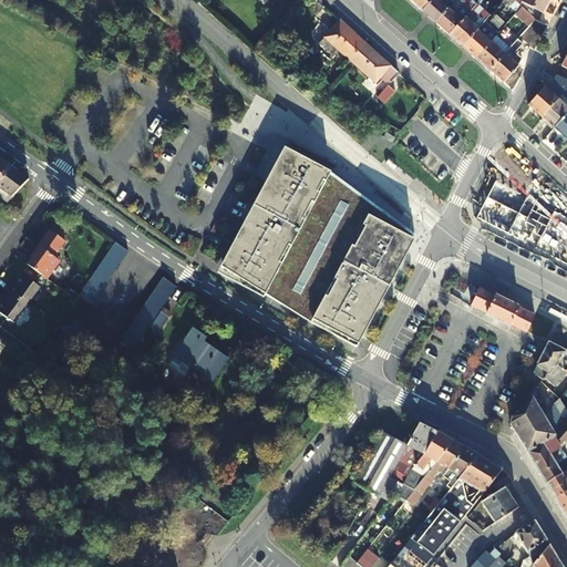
[(410,0),(422,11),(431,0),(410,0)]
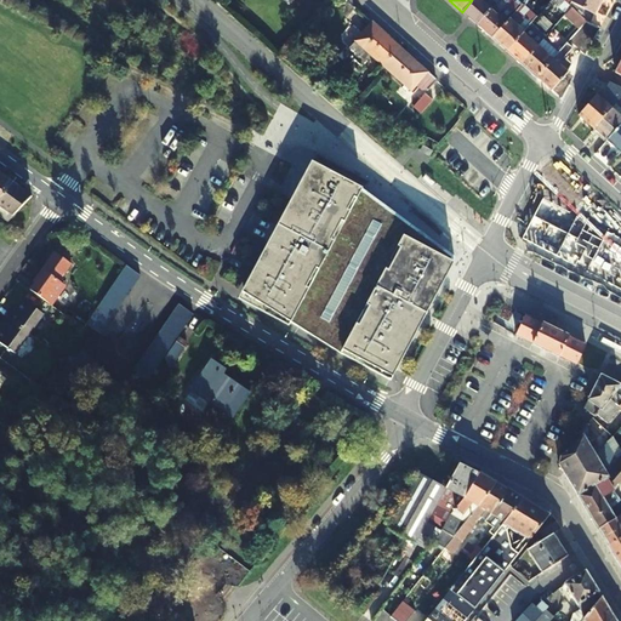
[(472,0),(462,12),(477,24),(496,3),(495,3),(494,3),(490,0),(472,0)]
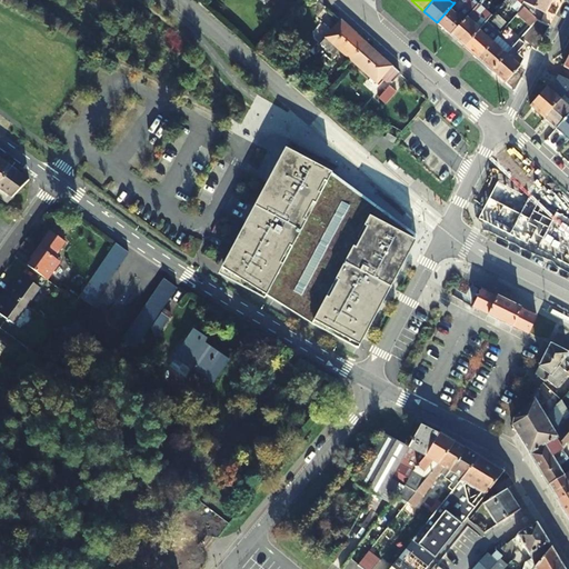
[(471,0),(467,7),(472,11),(480,2),(481,0),(471,0)]
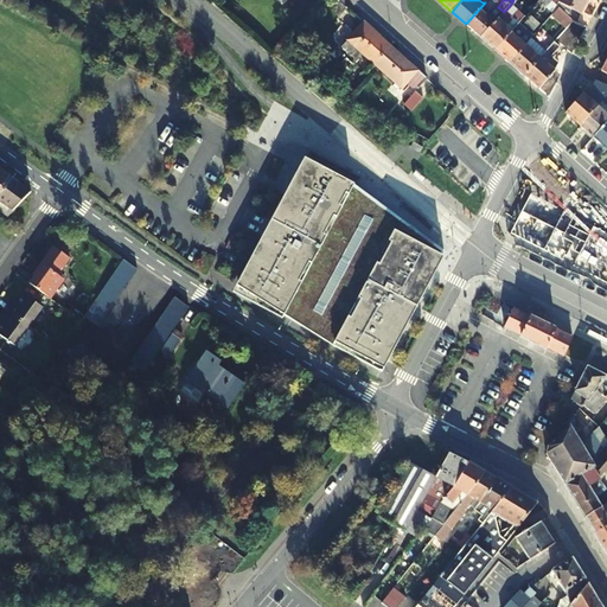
[(549,0),(558,7),(561,11),(573,20),(574,20),(575,21),(586,0),(549,0)]
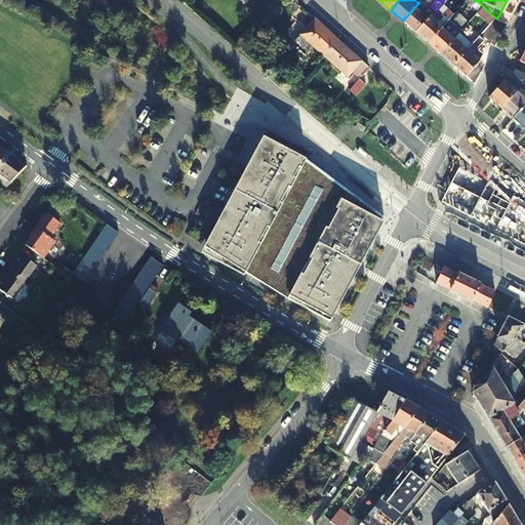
[(403,21),(416,32),(428,19),(422,15),(427,10),(419,2),(403,21)]
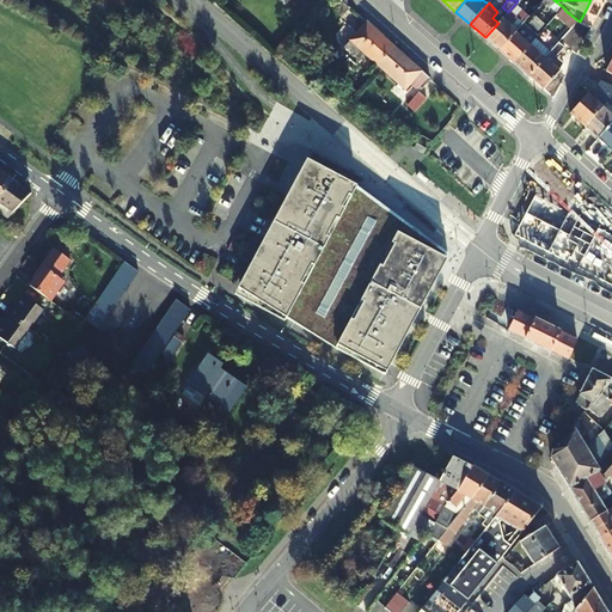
[(508,12),(499,23),(485,37),(500,50),(520,26),(530,14),(516,2),(508,12)]
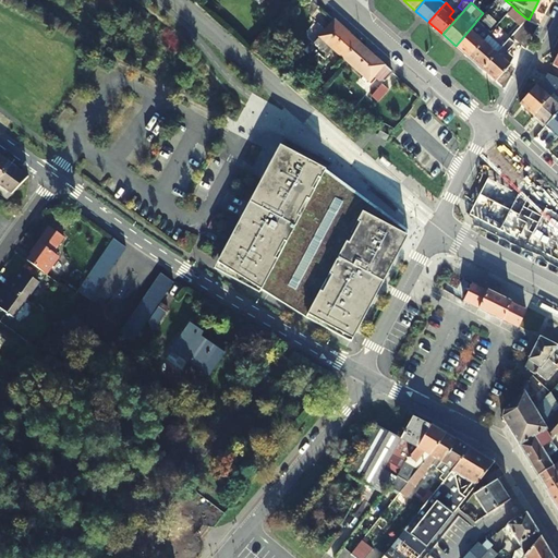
[(526,19),(516,10),(512,14),(522,24),(526,19)]
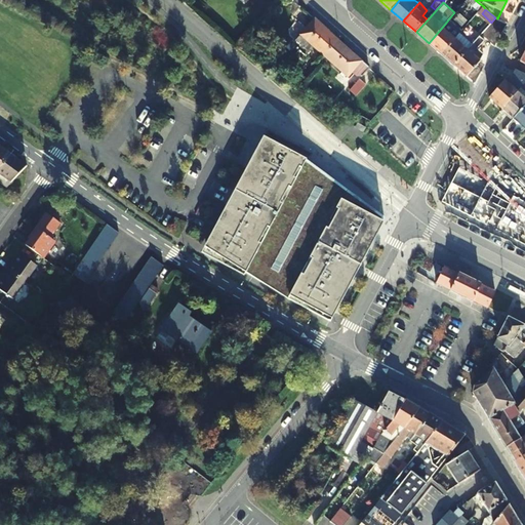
[(446,23),(458,34),(467,25),(454,12),(446,23)]
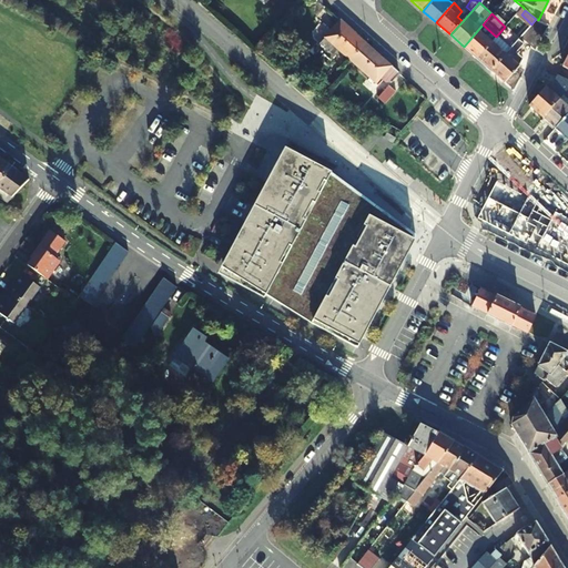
[(365,43),(340,20),(322,40),(337,52),(340,51),(350,60),(365,43)]
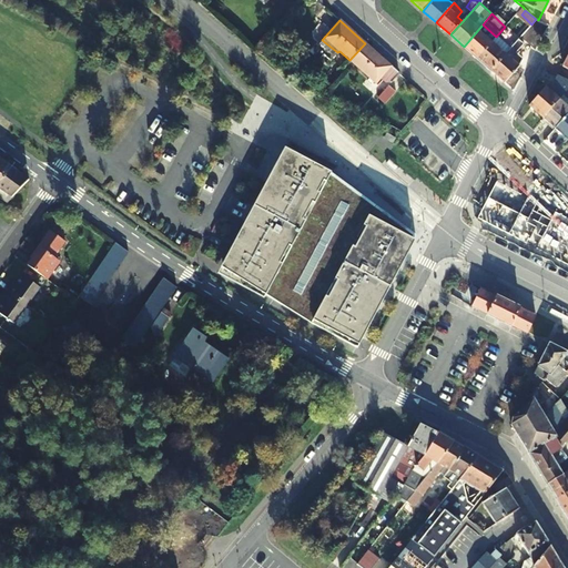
[(464,47),(477,59),(496,37),(483,24),(464,47)]
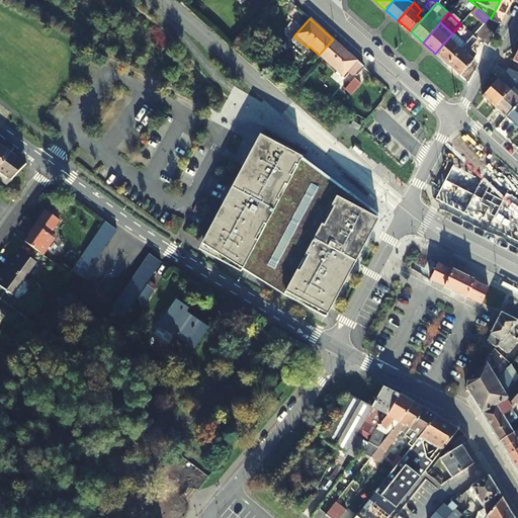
[(452,33),(465,45),(472,36),(460,24),(452,33)]
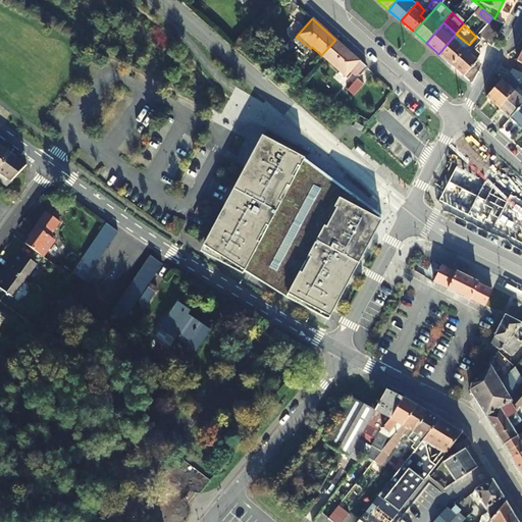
[(438,54),(451,65),(452,63),(469,45),(456,34),(438,54)]
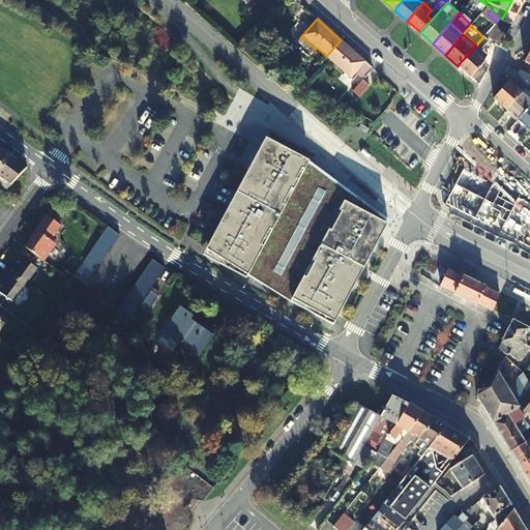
[(458,66),(470,78),(483,62),(482,60),(488,56),(480,50),(488,41),(483,37),(476,46),(459,64),(458,66)]
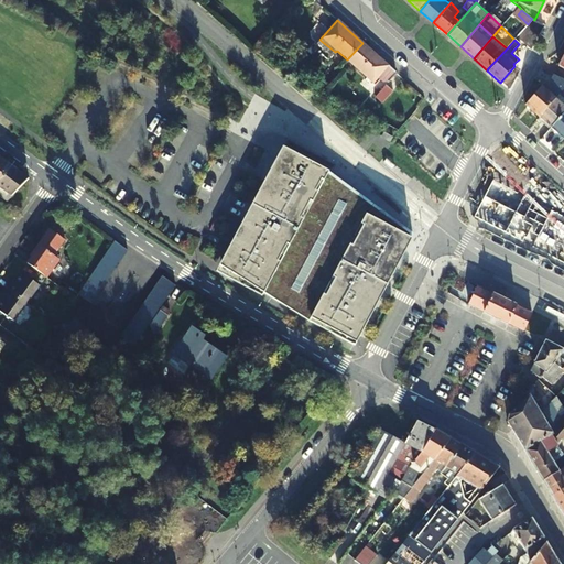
[(362,43),(347,60),(373,83),(378,78),(383,83),(388,83),(397,73),(362,43)]
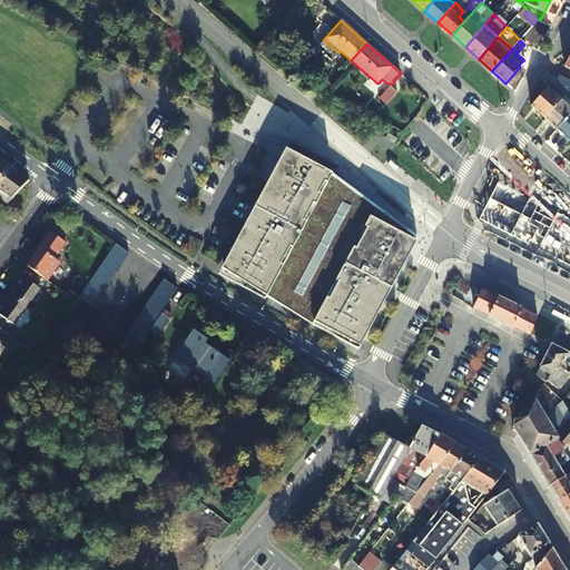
[(569,89),(569,80),(560,75),(552,92),(547,87),(531,106),(544,118),(561,100),(569,89)]
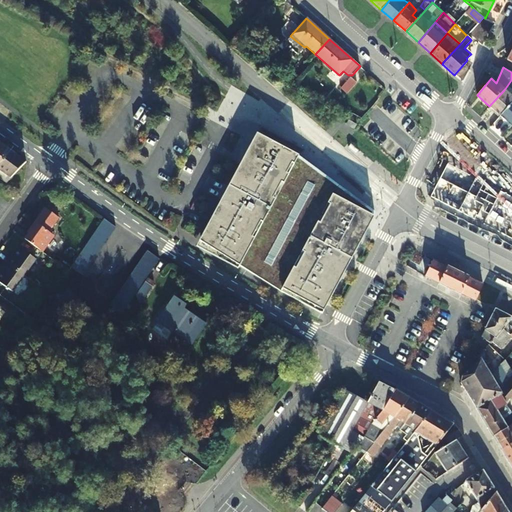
[(351,76),(341,87),(346,92),(347,93),(357,82),(351,76)]
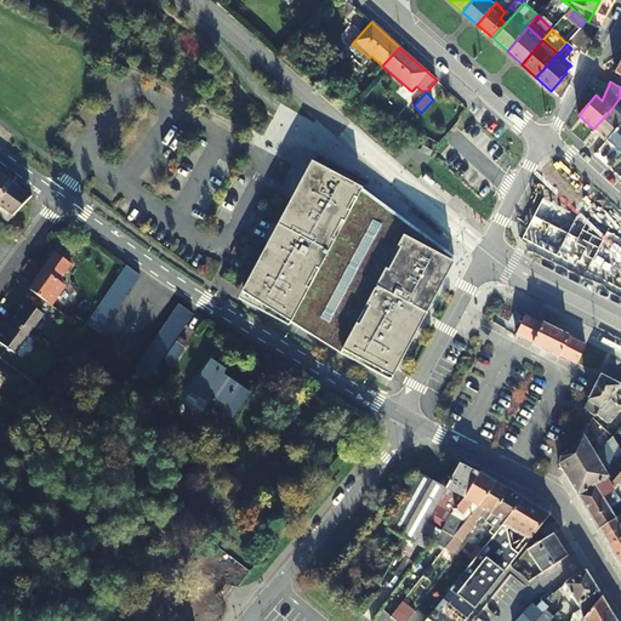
[(593,129),(607,140),(620,124),(620,118),(611,109),(593,129)]
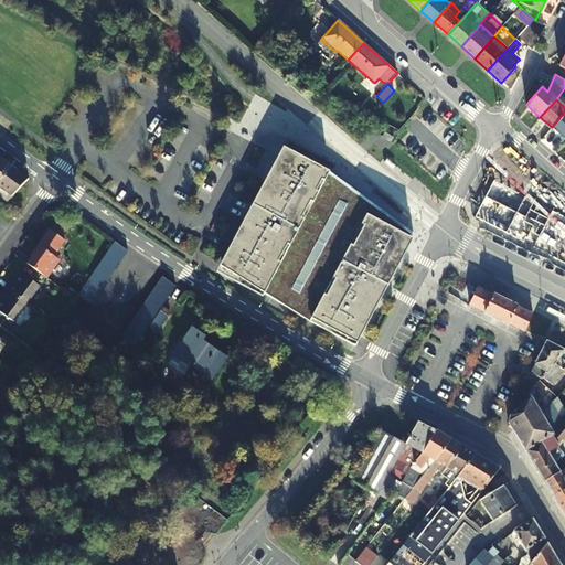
[(564,113),(552,127),(563,137),(564,135),(564,113)]
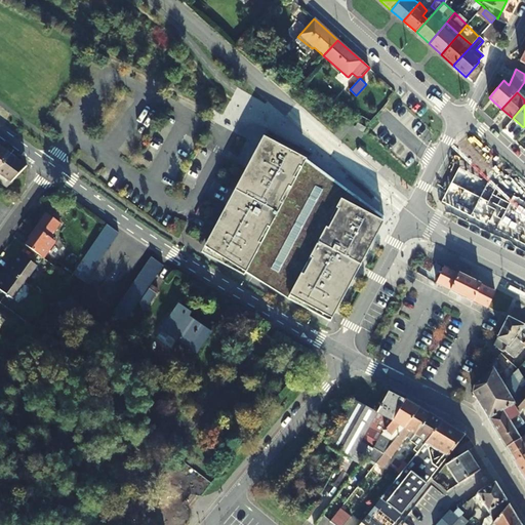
[(228,206),(206,248),(329,321),(385,217),(307,160),(265,137),(236,192),(237,192),(229,206),(228,206)]
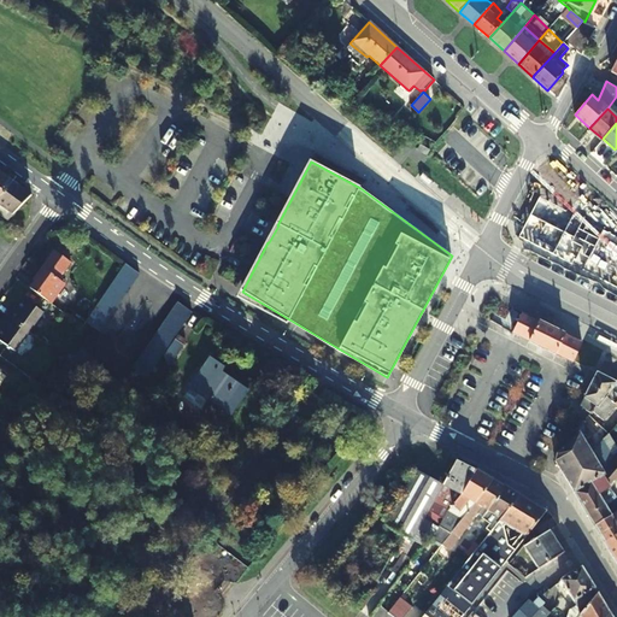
[(0,199),(12,183),(12,182),(0,172),(0,199)]
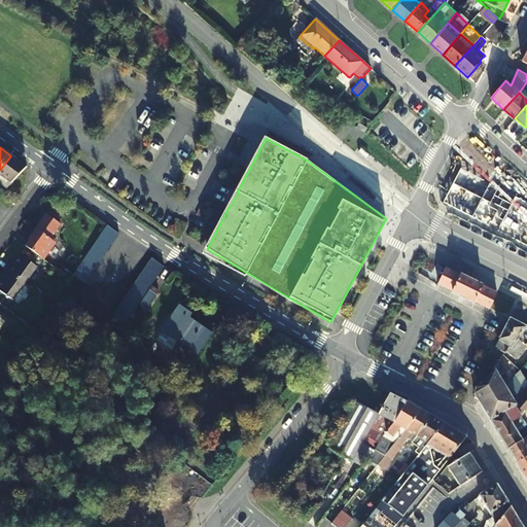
[(0,170),(0,176),(10,183),(26,168),(27,167),(10,155),(10,156),(0,170)]
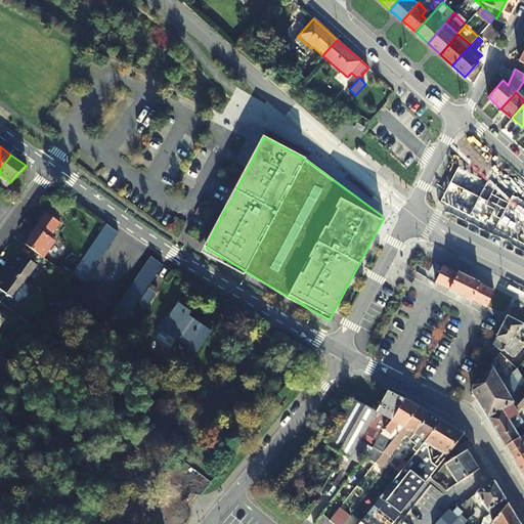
[(523,199),(456,166),(440,201),(523,244),(523,199)]
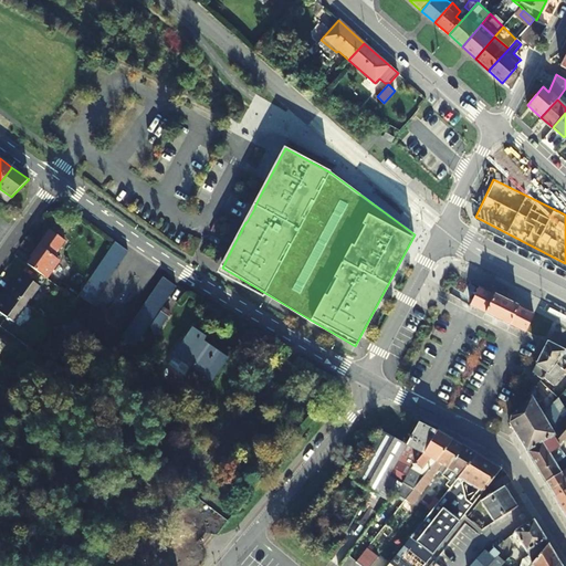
[(0,196),(2,199),(7,202),(11,197),(0,189),(0,196)]
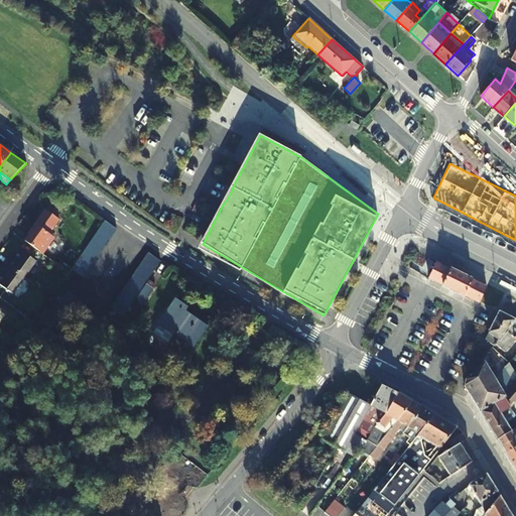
[(25,240),(41,252),(53,235),(49,231),(59,216),(45,207),(29,229),(31,231),(25,240)]
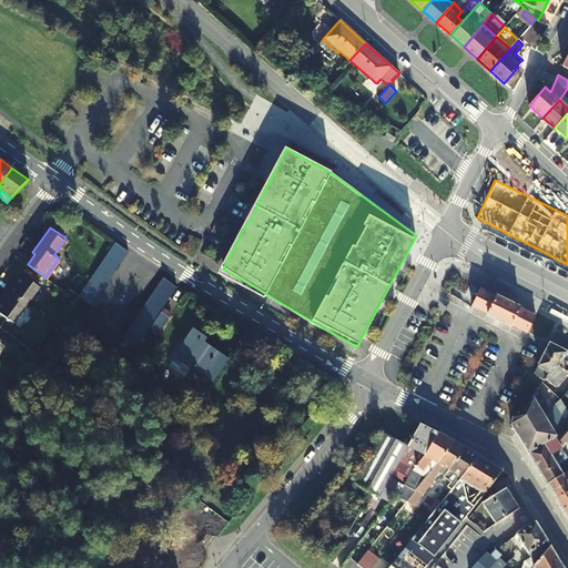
[(128,252),(115,244),(79,297),(92,306),(128,252)]
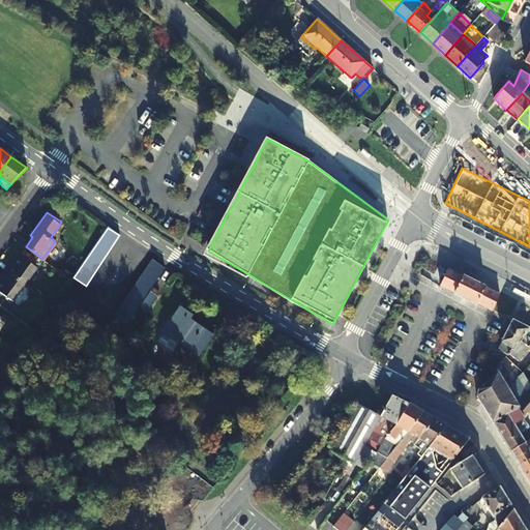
[(129,248),(119,261),(133,270),(142,258),(129,248)]
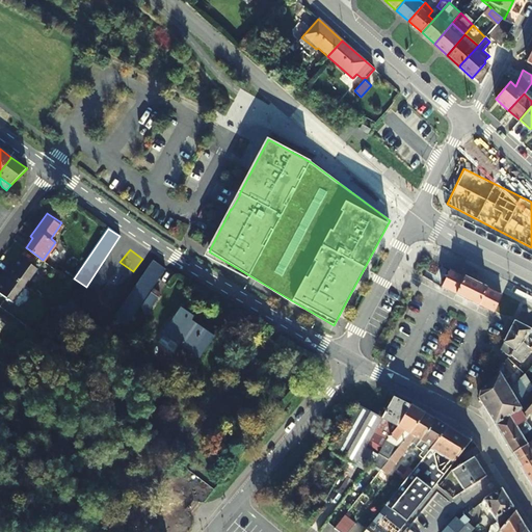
[(4,271),(24,286),(36,268),(20,256),(14,264),(10,262),(4,271)]
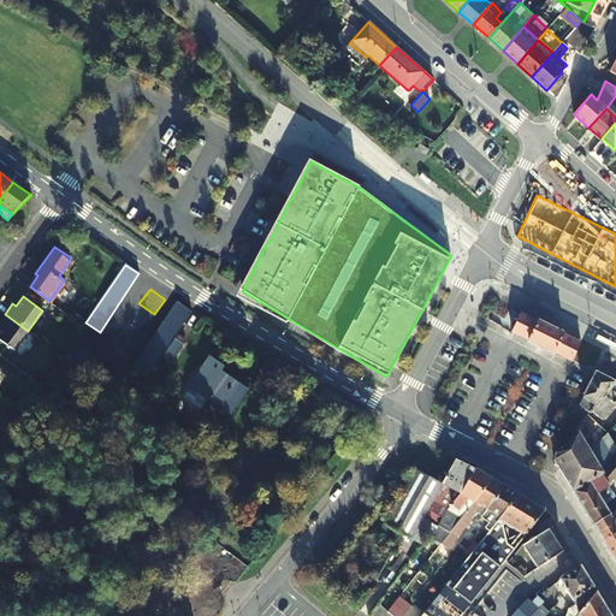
[(191,312),(177,302),(132,369),(147,379),(191,312)]
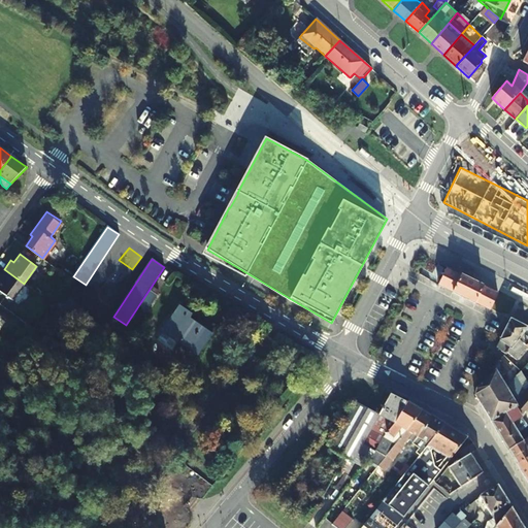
[(484,285),(462,273),(461,274),(447,267),(437,285),(452,292),(452,293),(474,304),(474,303),(489,310),(497,293),(483,286),(484,285)]
